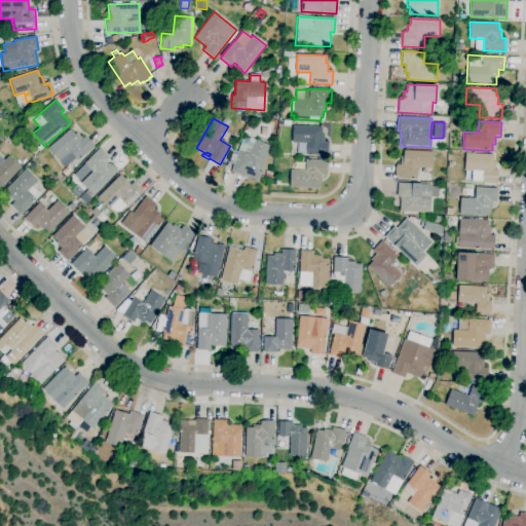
[(328,156),(299,155),(299,153),(297,153),(298,143),(292,143),(293,125),(323,127),(322,134),(325,134),(324,142),(327,142),(327,141),(329,141),(328,156)]
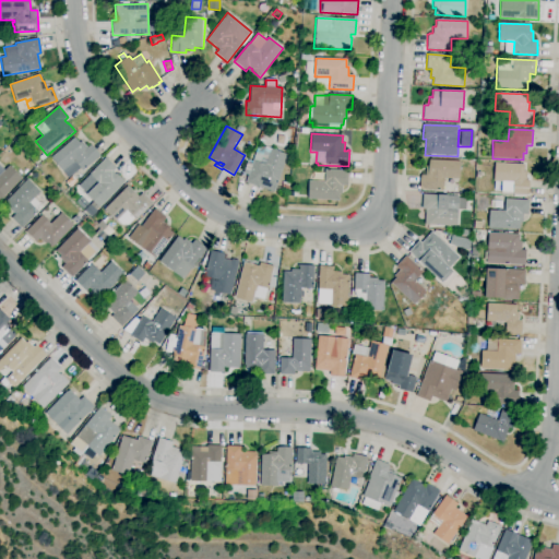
[(50,157),(74,138),(79,143),(81,141),(87,147),(91,145),(100,156),(82,171),(80,169),(68,178),(50,157)]
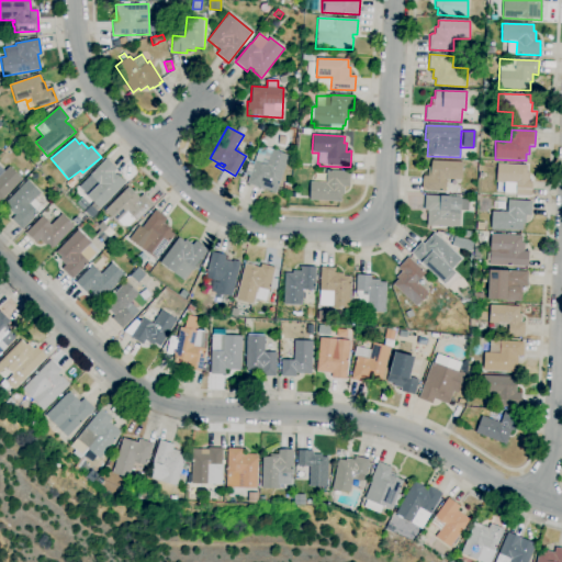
[(276,193),(261,188),(261,189),(247,183),(249,176),(244,175),(248,161),(254,164),(255,161),(256,161),(258,156),(259,156),(261,148),(271,153),(272,149),(289,156),(276,193)]
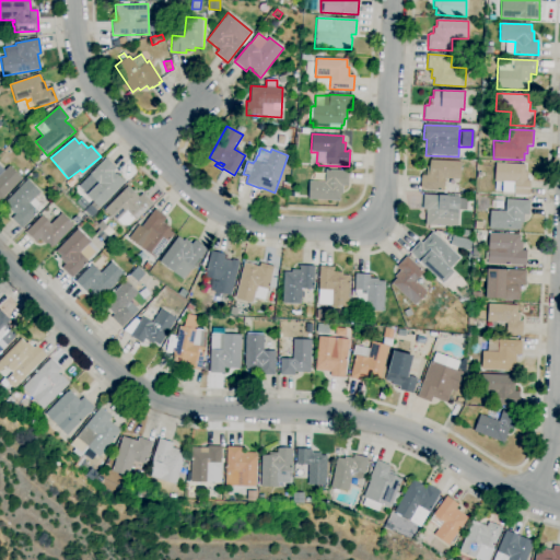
[(100,210),(85,195),(97,184),(89,174),(106,158),(117,168),(113,172),(116,175),(117,174),(125,183),(112,196),(113,197),(100,210)]
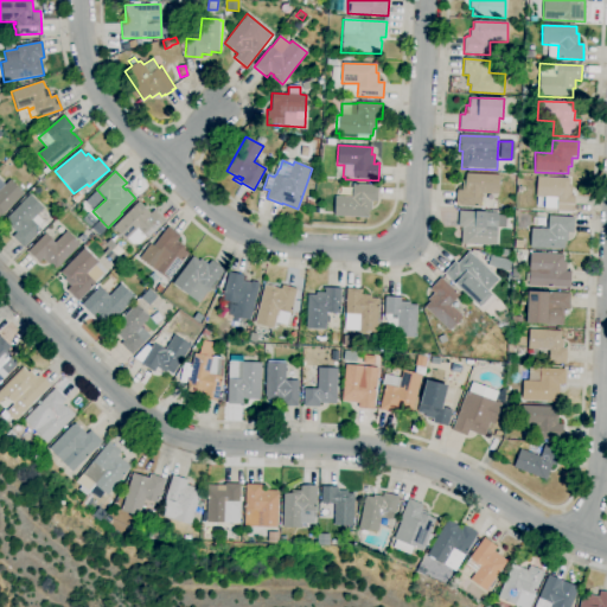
[(481,206),(457,205),(458,190),(462,190),(462,180),(466,180),(466,173),(499,176),(498,195),(481,193),(481,206)]
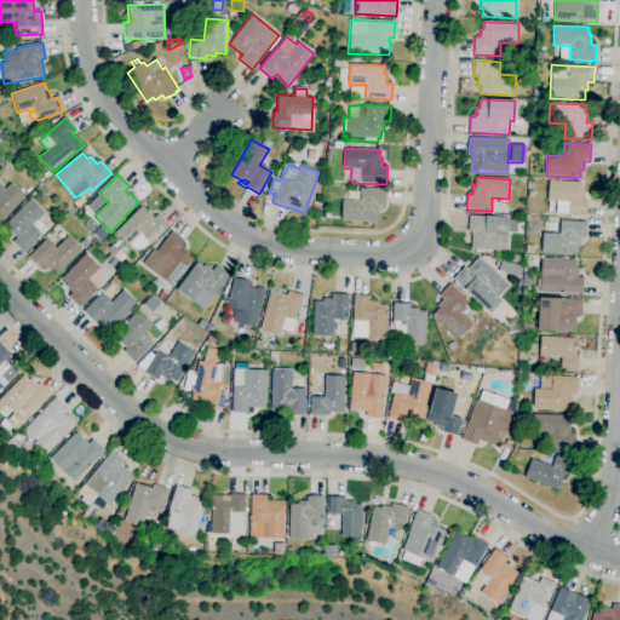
[(586,217),(569,216),(569,214),(556,213),(556,201),(547,201),(549,181),(581,183),(581,190),(584,190),(584,200),(587,200),(586,217)]
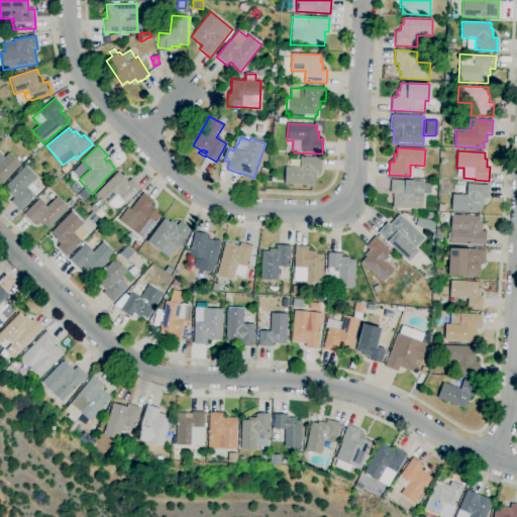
[(1,185),(0,184),(0,153),(4,158),(8,153),(20,166),(1,185)]
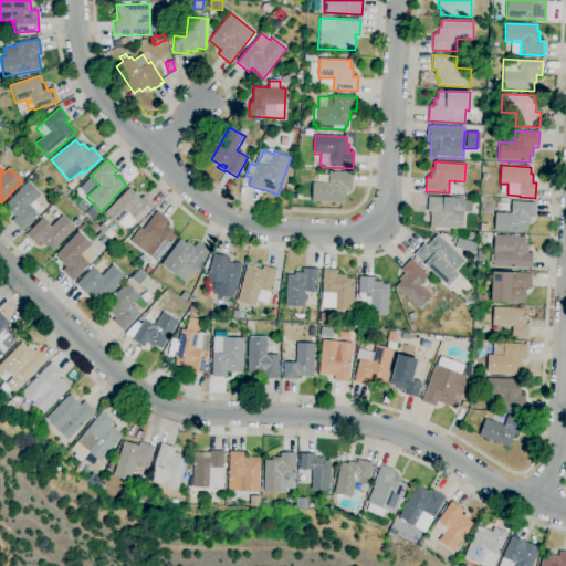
[(344,203),(312,201),(313,184),(328,185),(328,171),(353,173),(352,188),(347,188),(346,197),(344,196),(344,203)]
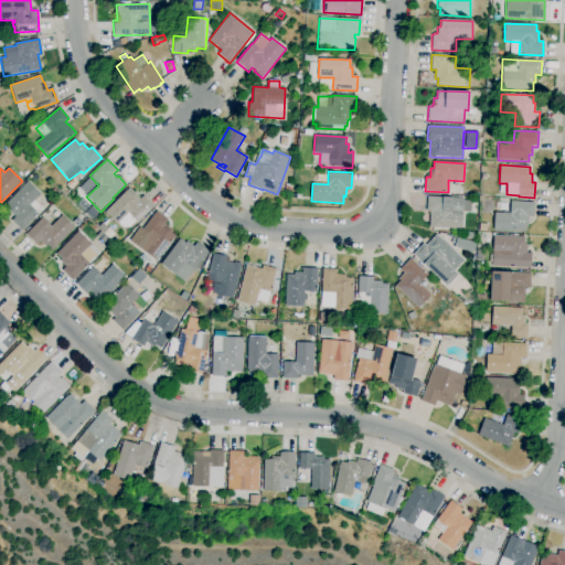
[(71,190),(66,184),(74,178),(78,183),(71,190)]
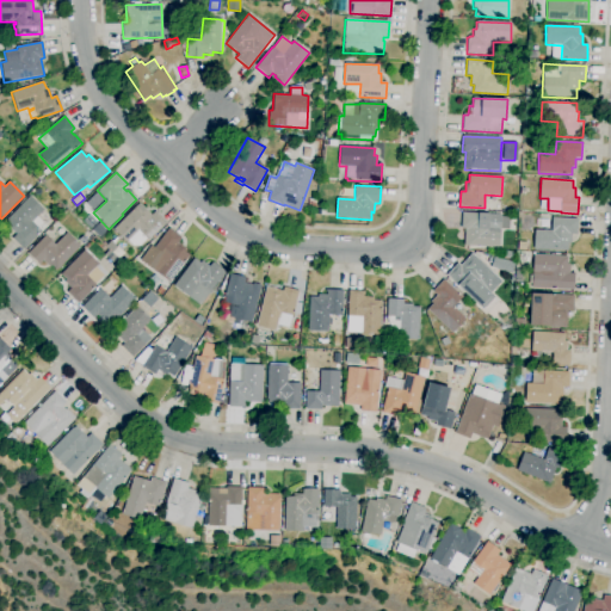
[(24,251),(12,239),(16,234),(10,228),(11,227),(10,226),(11,224),(6,220),(30,196),(44,210),(42,213),(51,222),(24,251)]
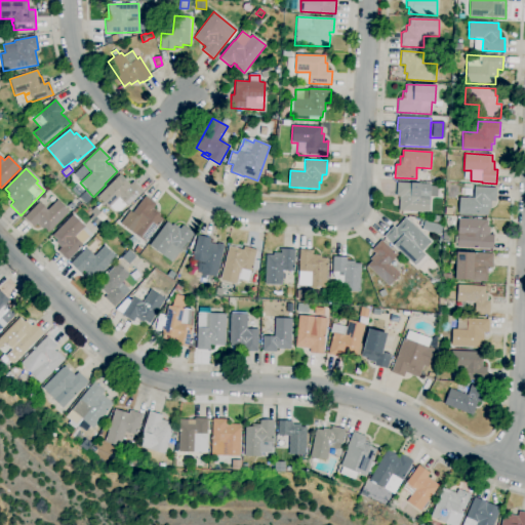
[(270,182),(264,180),(265,175),(264,175),(265,171),(272,172),(270,182)]
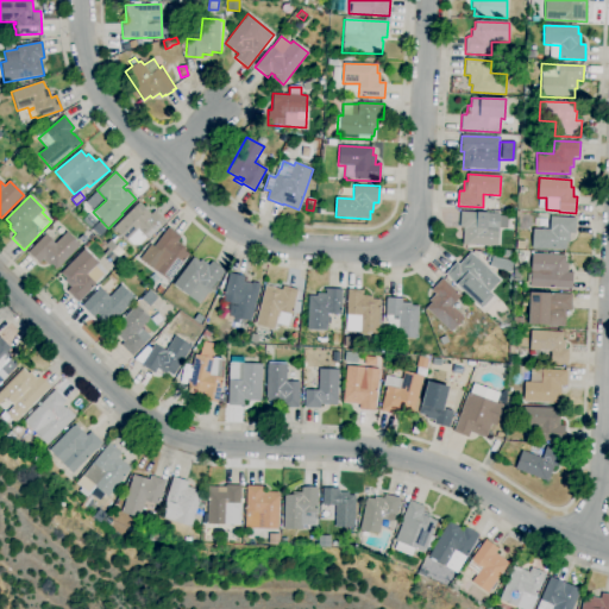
[(127,242),(113,228),(139,202),(151,214),(155,211),(167,221),(149,240),(138,231),(127,242)]
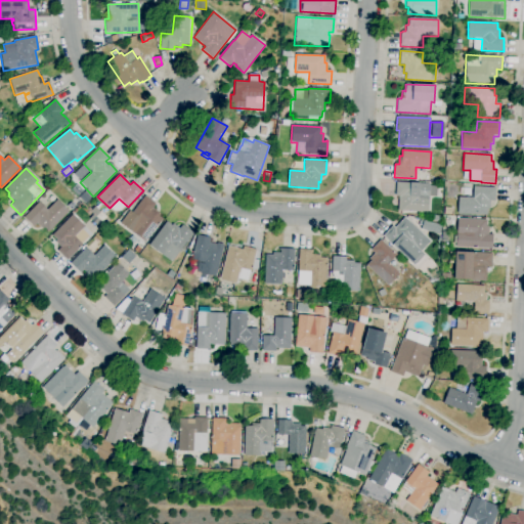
[(429,212),(398,211),(399,197),(395,197),(396,182),(418,183),(418,181),(430,181),(430,185),(437,186),(437,197),(429,197),(429,212)]
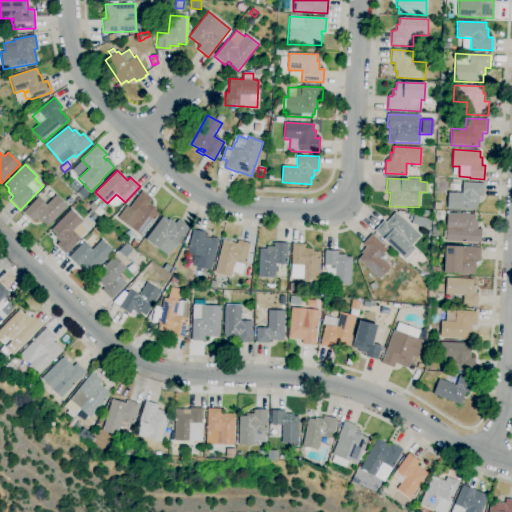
[(447,194),(437,193),(436,192),(436,188),(438,186),(438,180),(447,181),(447,194)]
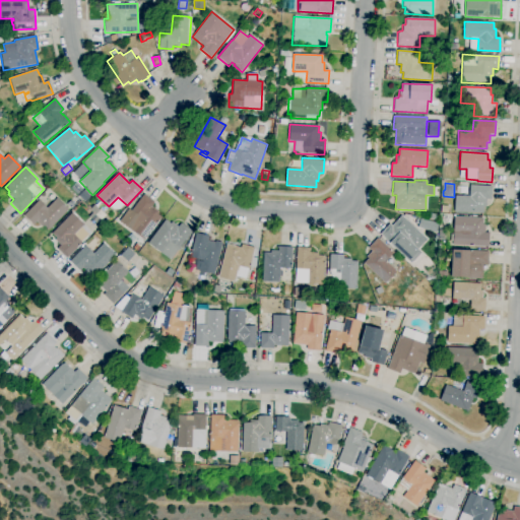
[(479,214),(471,213),(454,212),(455,196),(469,196),(470,185),(493,186),(492,200),(486,199),(485,207),(483,207),(483,213),(479,213),(479,214)]
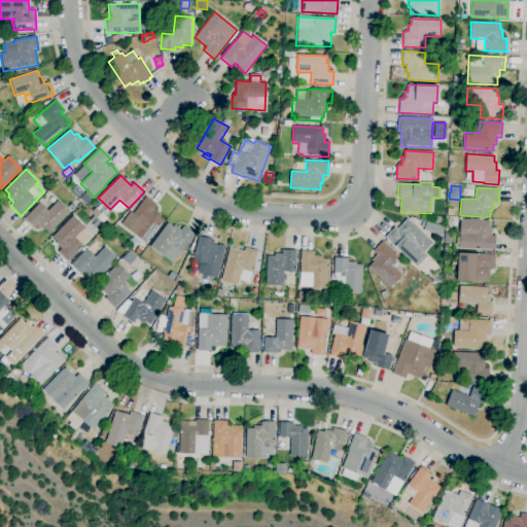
[(85,206),(79,199),(85,192),(92,200),(85,206)]
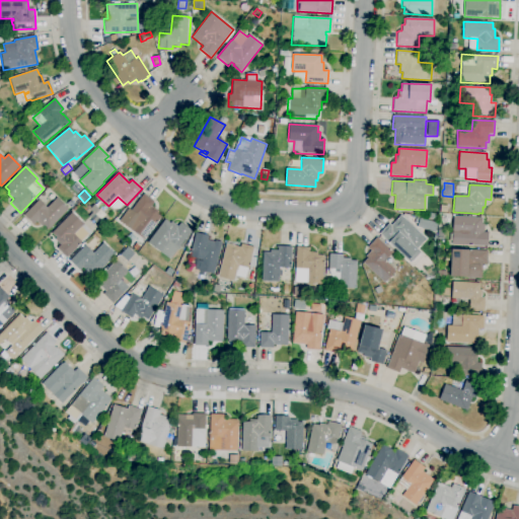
[(144,240),(119,221),(128,208),(131,211),(143,194),(154,202),(151,207),(157,211),(156,212),(157,213),(161,217),(144,240)]
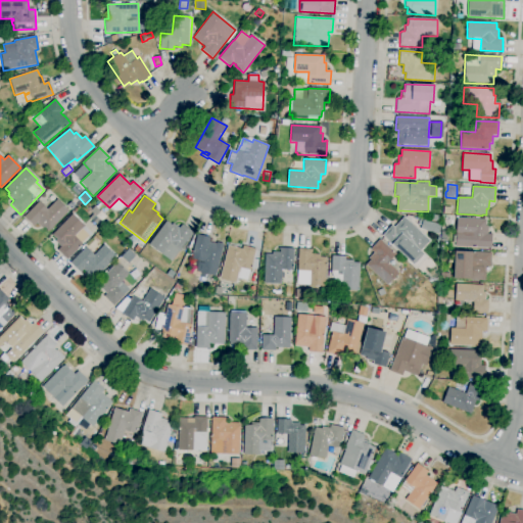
[(49,232),(44,227),(42,229),(37,224),(34,227),(24,217),(39,201),(47,209),(57,199),(69,210),(49,232)]
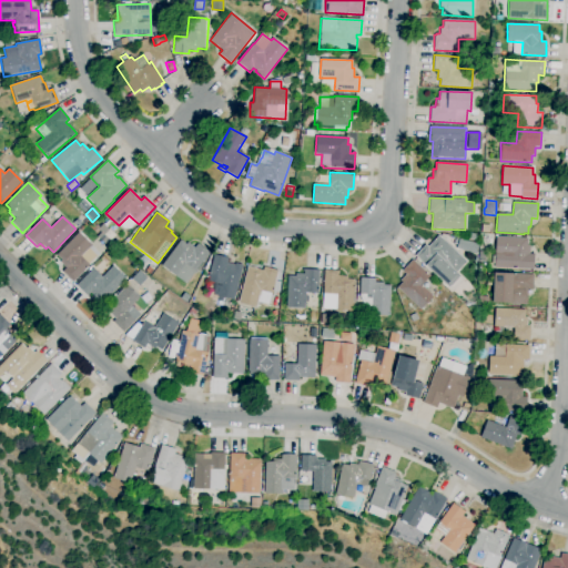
[(104,235),(98,229),(103,224),(109,230),(104,235)]
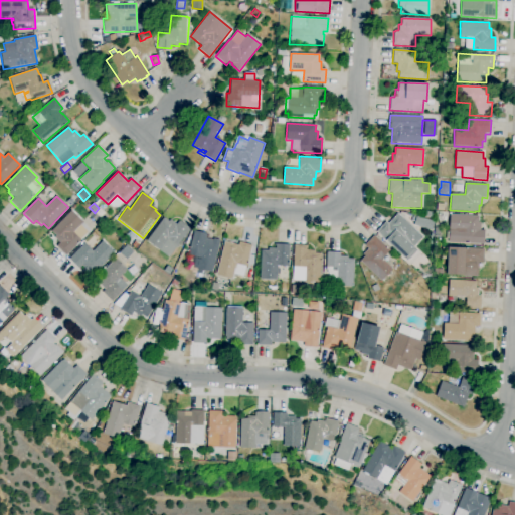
[(65,255),(56,246),(59,243),(54,237),(56,236),(51,231),(71,210),(83,222),(73,232),(81,240),(65,255)]
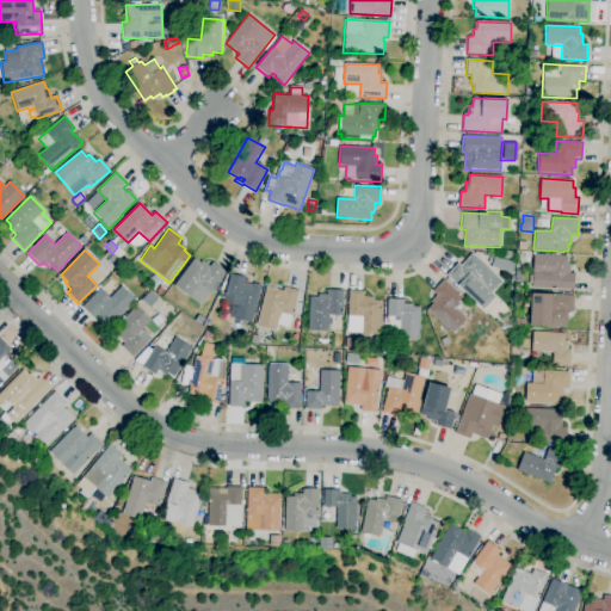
[(513,260),(504,258),(506,251),(516,253),(513,260)]
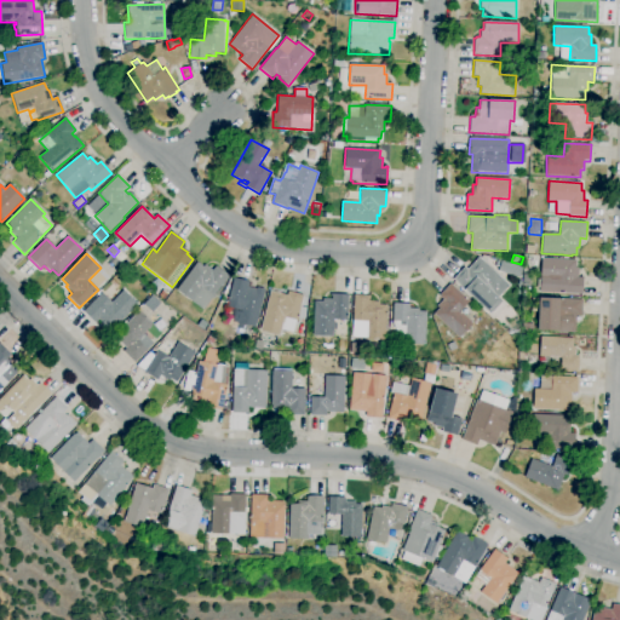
[(489,314),(453,279),(465,267),(468,269),(478,257),(509,286),(498,298),(501,302),(489,314)]
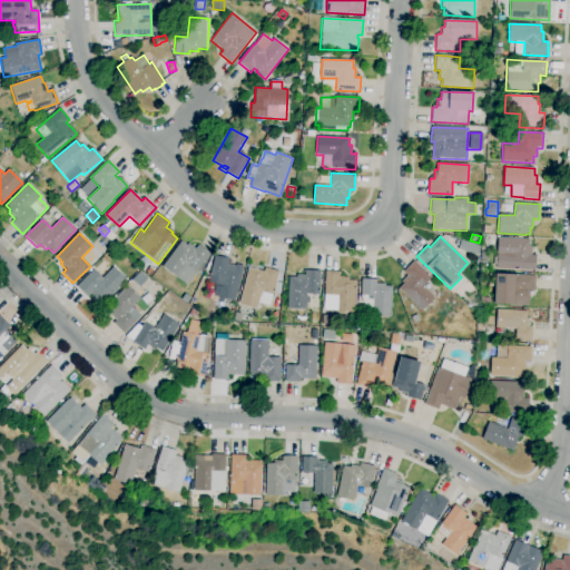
[(536,271),(495,268),(495,265),(493,265),(493,256),(497,257),(498,237),(530,239),(529,246),(532,246),(531,255),(533,255),(533,254),(537,254),(536,271)]
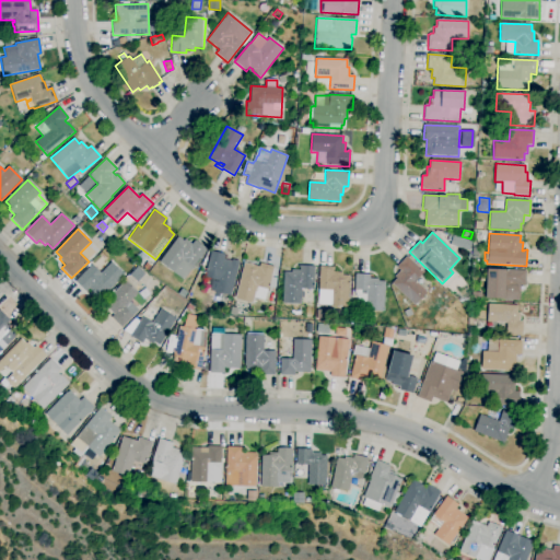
[(187,275),(176,266),(172,272),(159,261),(178,236),(184,241),(185,238),(191,244),(195,240),(207,249),(187,275)]
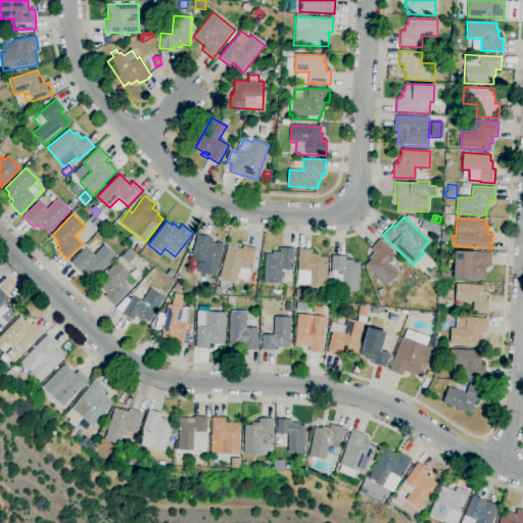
[(438,234),(420,229),(422,221),(430,223),(430,222),(441,225),(438,234)]
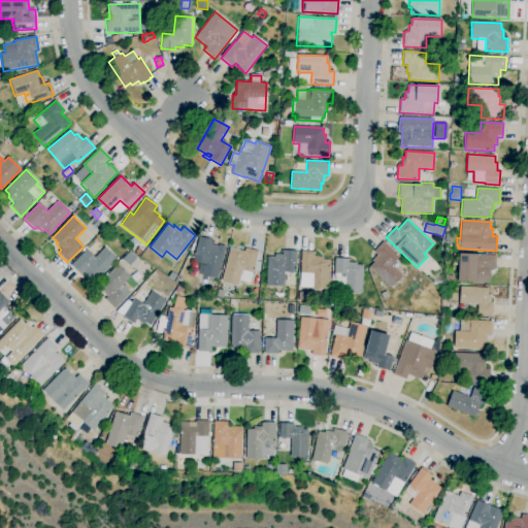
[(213,284),(206,282),(188,276),(199,236),(212,240),(211,244),(219,246),(219,244),(226,246),(218,279),(215,278),(213,284)]
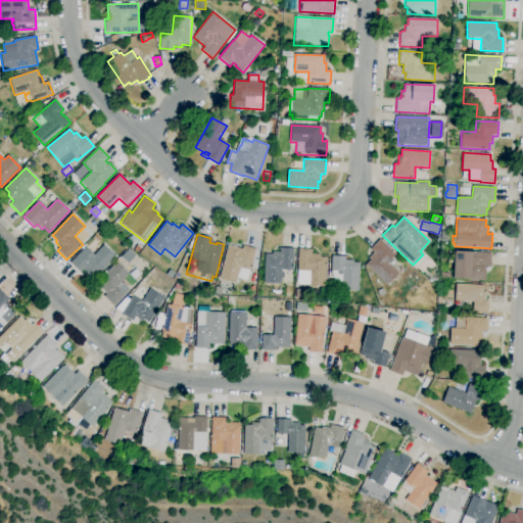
[(131,245),(126,240),(131,235),(136,240),(131,245)]
